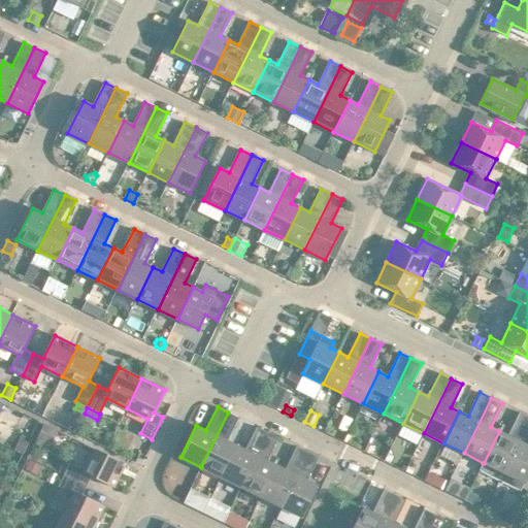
[(480,470),(500,480),(527,423),(527,416),(520,411),(508,435),(499,431),(484,463),(483,463),(480,470)]
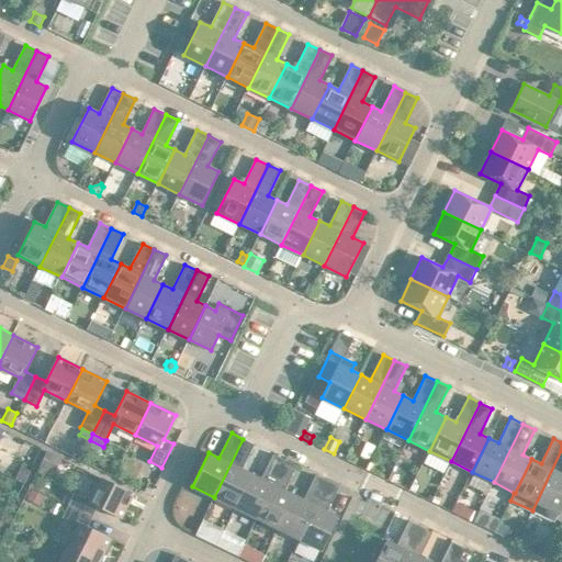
[(214,497),(235,508),(251,474),(243,470),(255,445),(243,439),(214,497)]
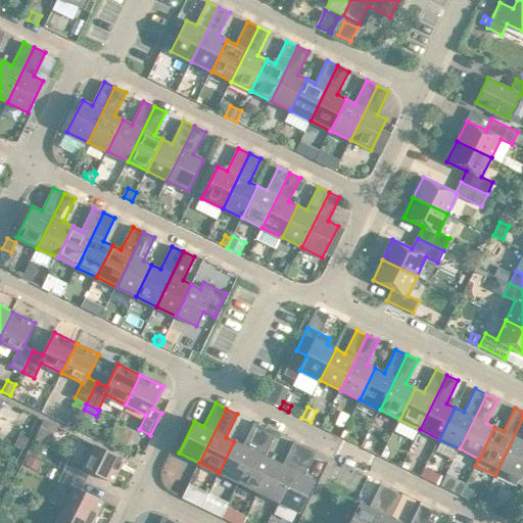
[(522,419),(495,475),(516,486),(517,483),(522,471),(522,419)]
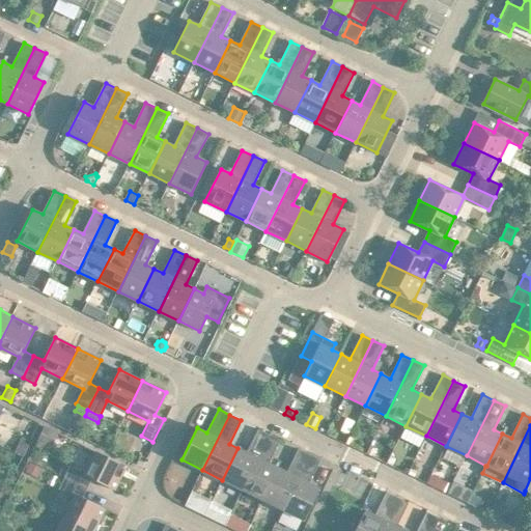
[(46,426),(38,441),(52,448),(59,432),(51,428),(46,426)]
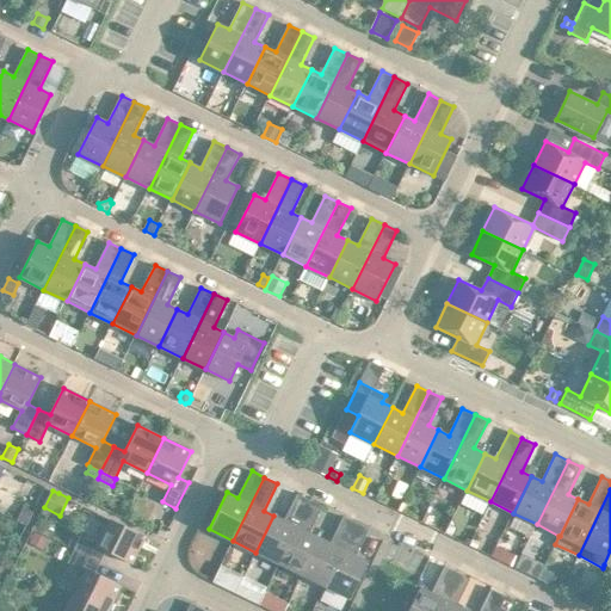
[(255,553),(279,563),(310,500),(297,493),(284,520),(273,516),(255,553)]
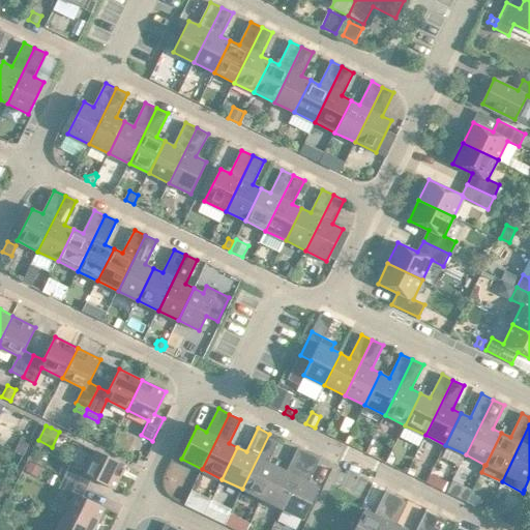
[(242,489),(262,499),(277,467),(269,463),(281,439),(269,434),(242,489)]
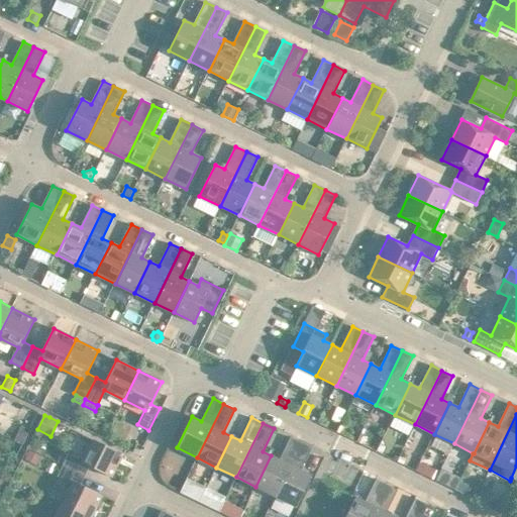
[(22,425),(14,440),(22,444),(29,429),(22,425)]
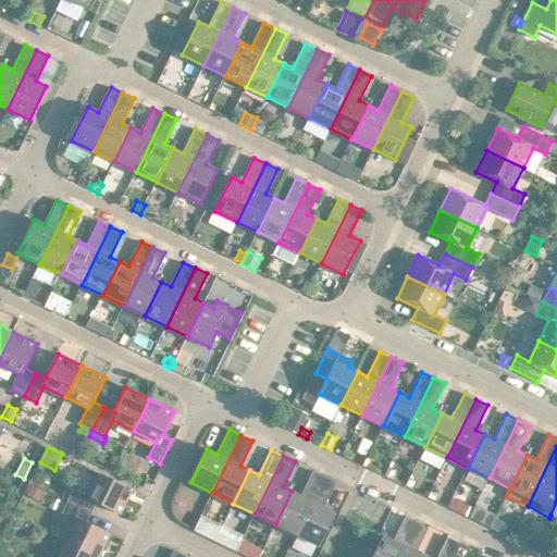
[(275,524),(296,534),(325,477),(313,470),(301,495),(292,491),(275,524)]
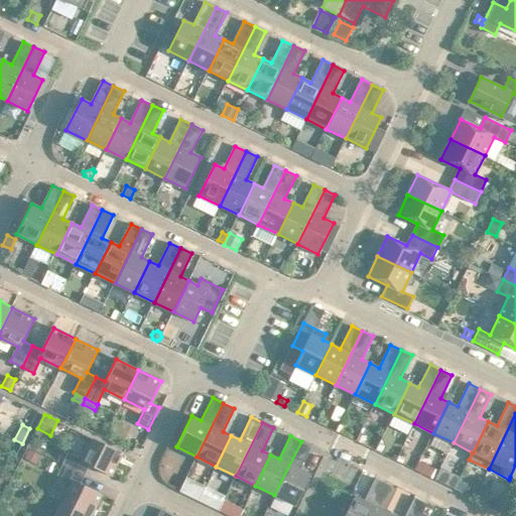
[(69,453),(62,464),(85,475),(90,465),(112,476),(123,454),(94,438),(83,460),(69,453)]
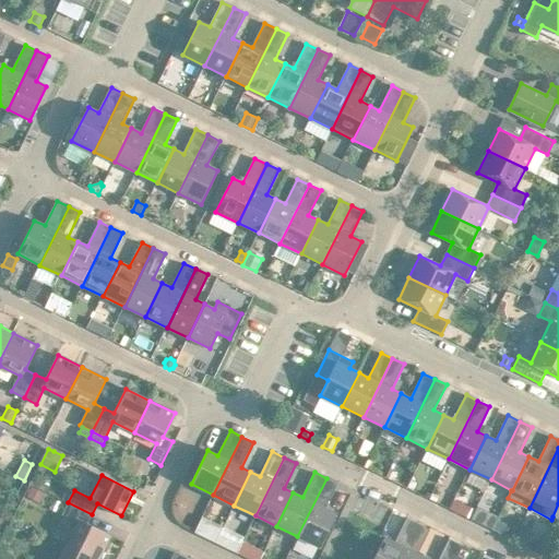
[(326,478),(297,536),(320,547),(336,513),(325,509),(337,484),(326,478)]
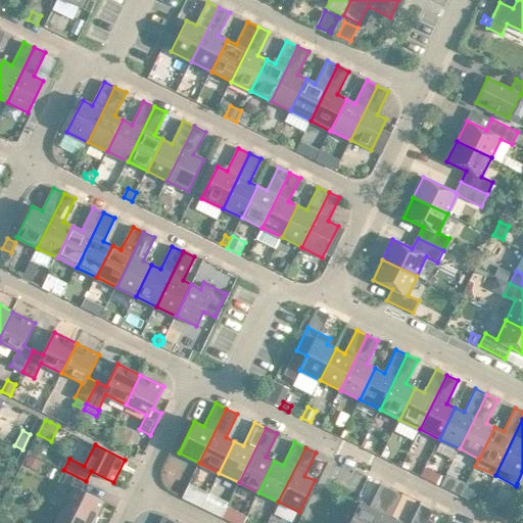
[(30,455),(26,464),(37,470),(42,461),(30,455)]
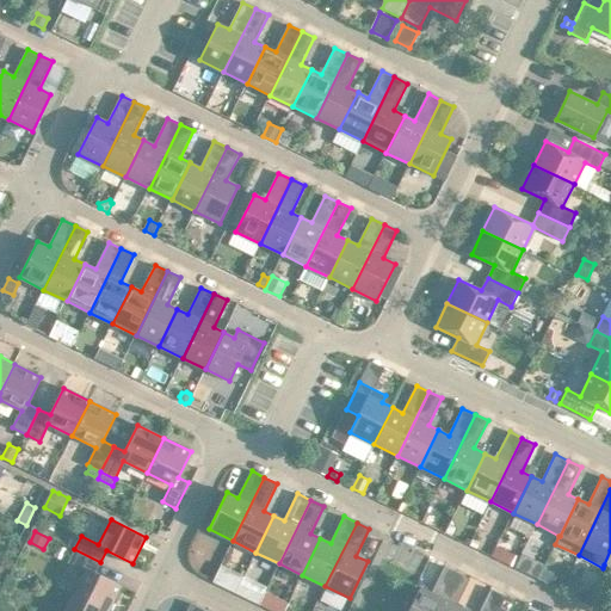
[(498,543),(492,556),(500,561),(505,551),(507,548),(498,543)]
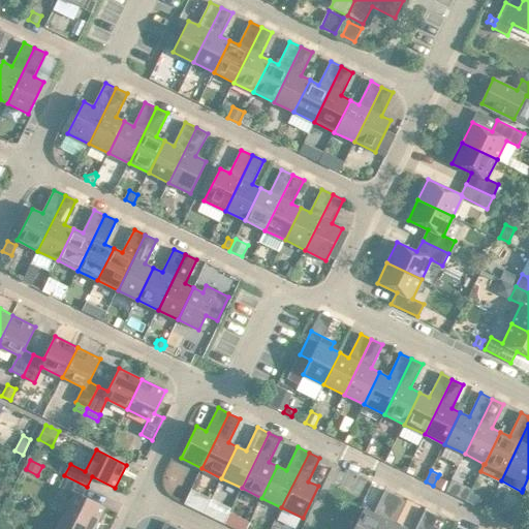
[(73,494),(63,515),(91,528),(94,528),(105,507),(82,496),(87,487),(64,475),(59,487),(73,494)]
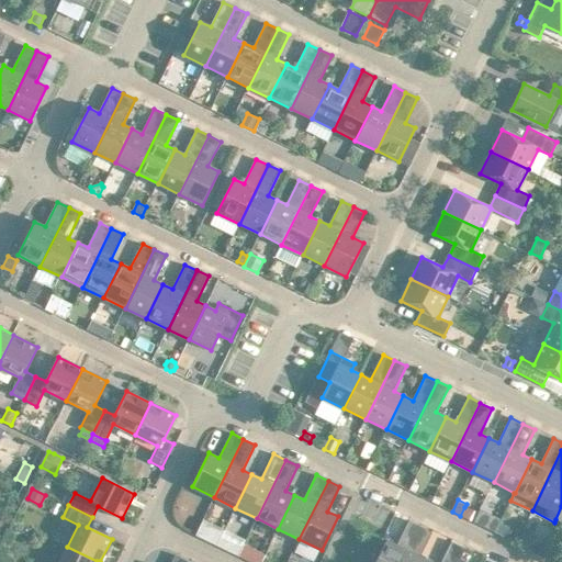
[(464,507),(460,516),(473,523),(478,514),(464,507)]
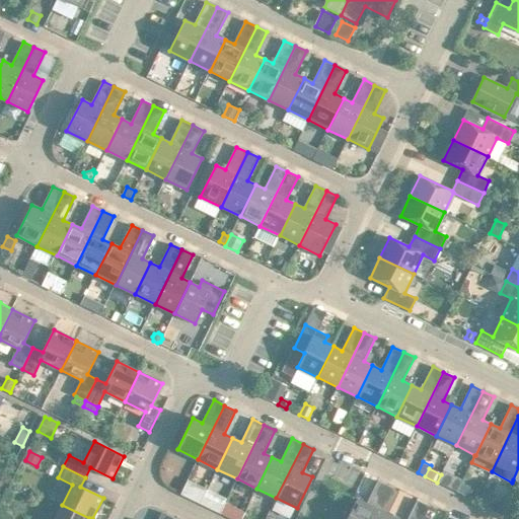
[(455,476),(449,489),(456,492),(461,483),(462,479),(455,476)]
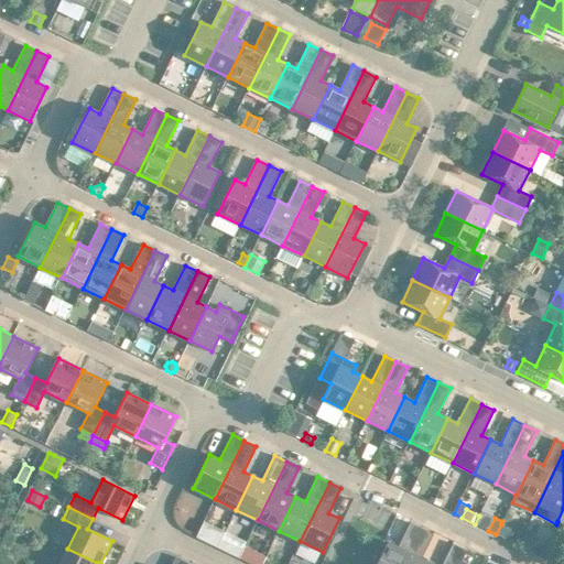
[(205,521),(196,537),(204,541),(213,524),(205,521)]
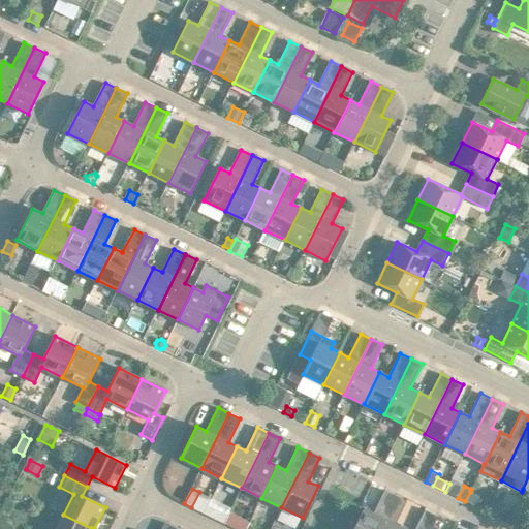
[(353,528),(379,528),(397,495),(385,490),(374,514),(364,508),(353,528)]
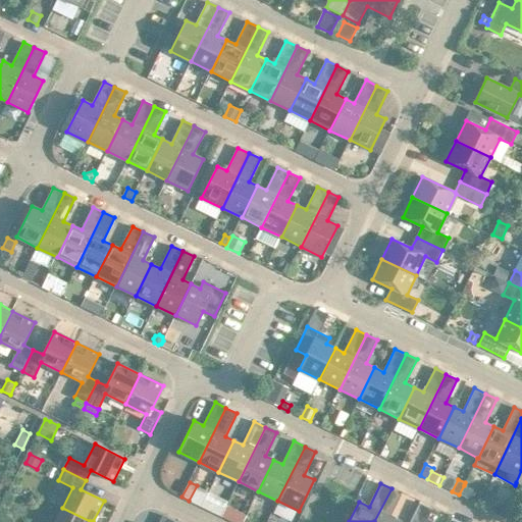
[(13,485),(10,488),(11,492),(15,494),(19,491),(18,486),(13,485)]
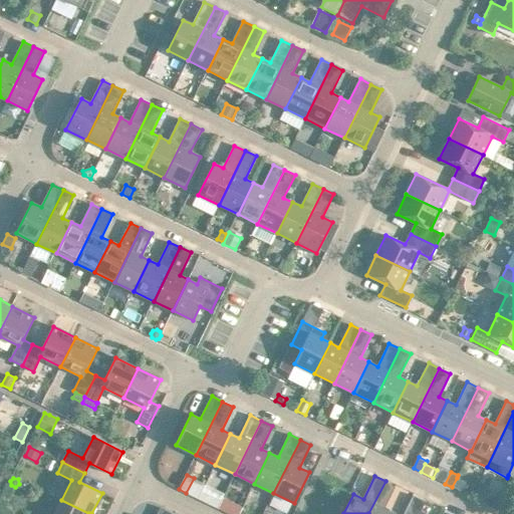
[(457,478),(452,487),(463,493),(468,483),(457,478)]
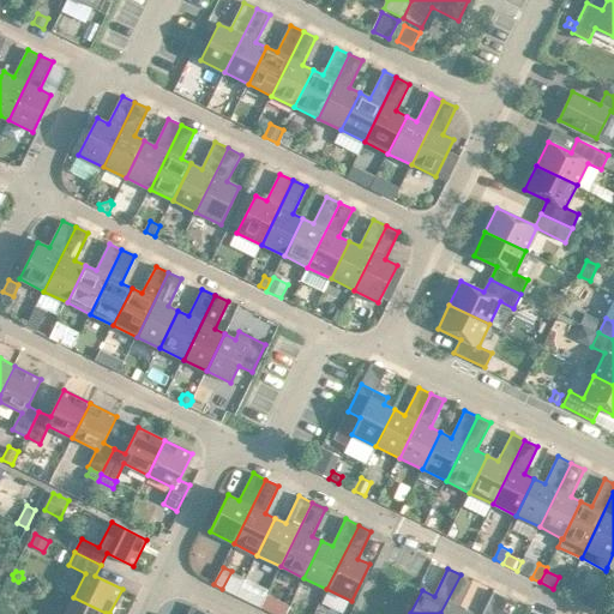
[(440,613),(469,613),(470,613),(459,608),(473,582),(461,575),(440,613)]
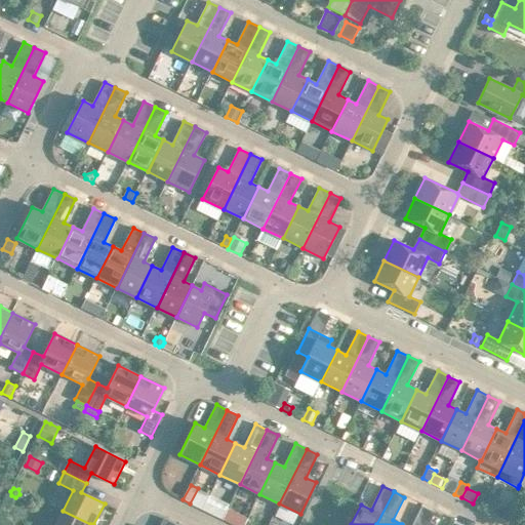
[(224,501),(215,516),(223,519),(228,509),(230,505),(224,501)]
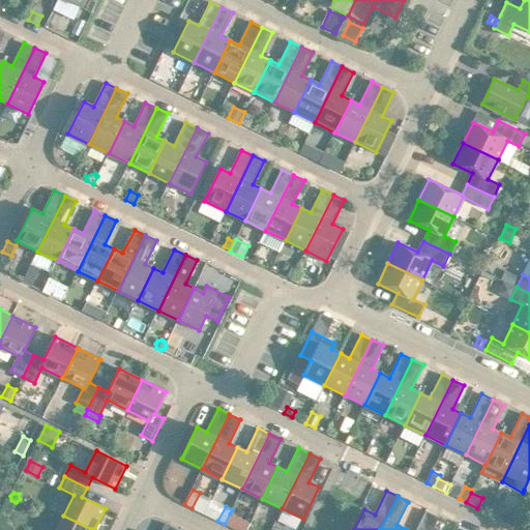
[(405,529),(430,529),(437,516),(427,510),(416,529),(406,529),(405,529)]
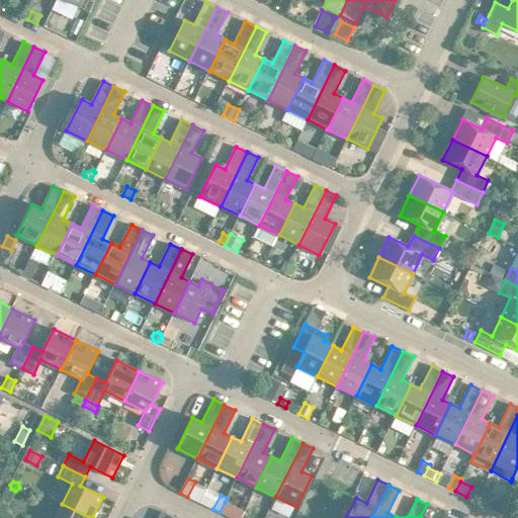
[(493,503),(491,508),(502,514),(508,503),(502,500),(493,503)]
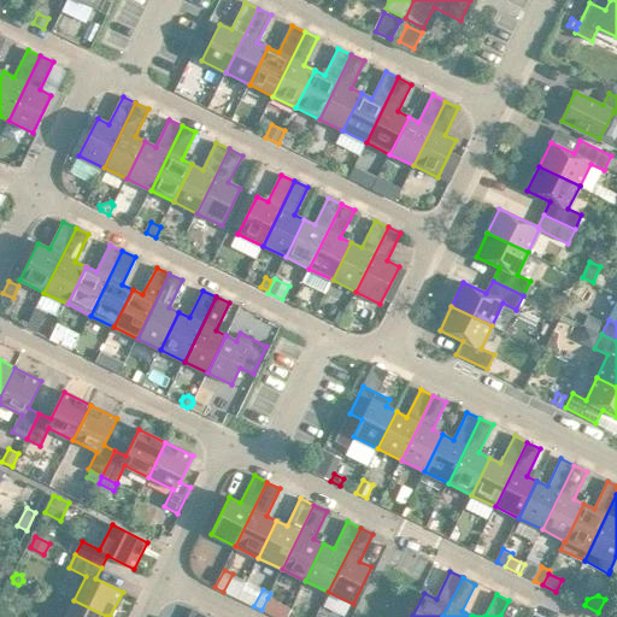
[(268,598),(262,610),(274,616),(280,604),(268,598)]
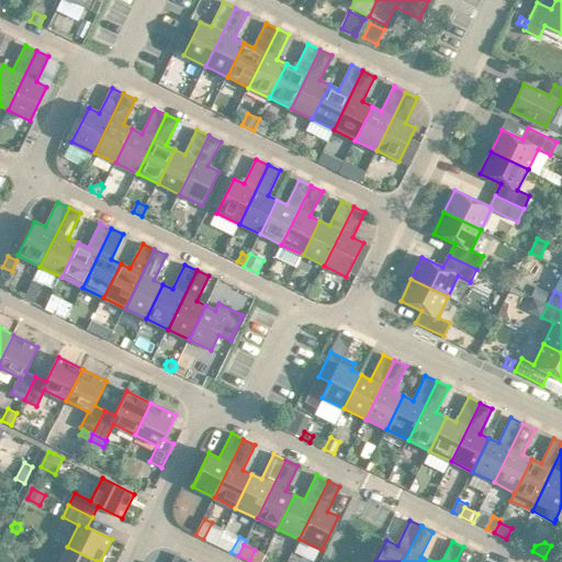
[(42,561),(41,561),(40,561),(97,561),(67,547),(59,561),(42,561)]
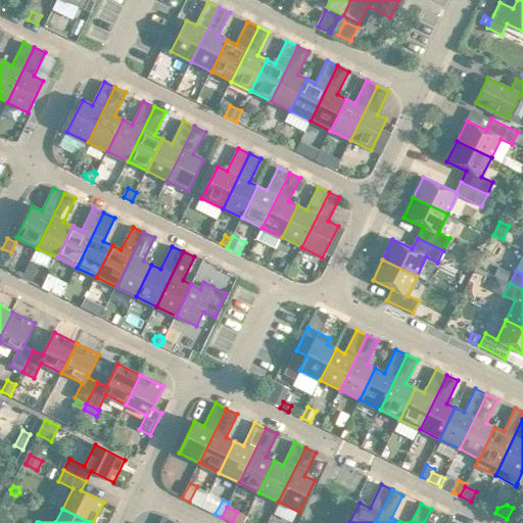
[(424,522),(437,522),(442,515),(431,509),(424,522)]
